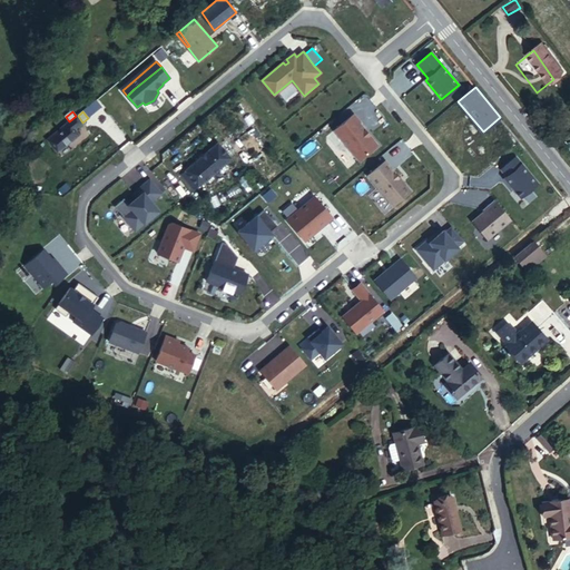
[(82,123),(78,116),(77,115),(76,116),(69,121),(47,139),(58,153),(79,135),(75,129),(82,123)]
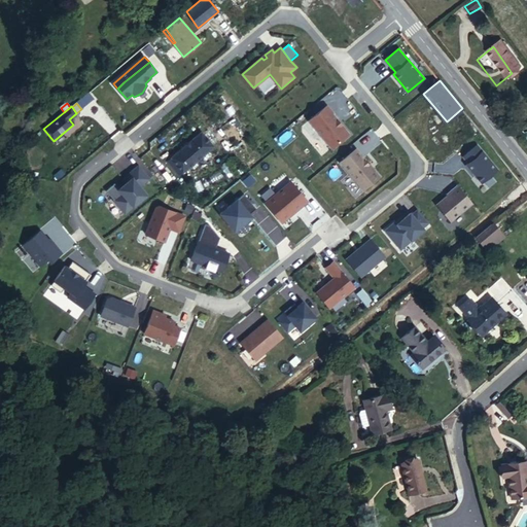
[(349,134),(341,125),(340,126),(337,121),(338,120),(331,113),(332,112),(327,106),(309,120),(331,148),(349,134)]
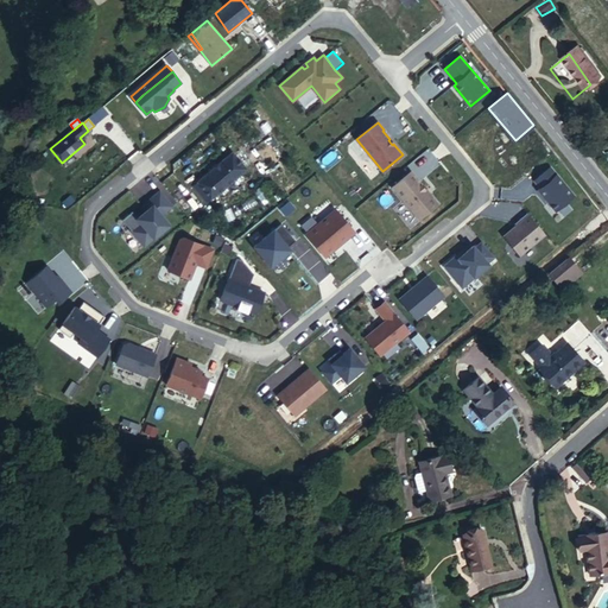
[(246,170),(232,152),(194,185),(207,202),(246,170)]
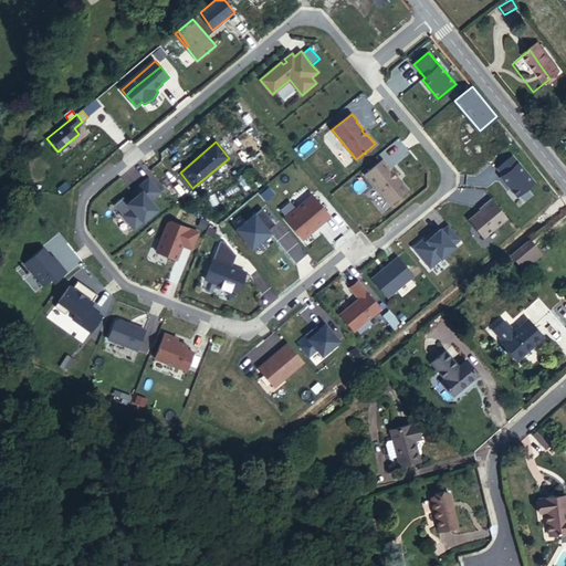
[(534,182),(512,156),(498,168),(503,175),(501,177),(516,197),(534,182)]
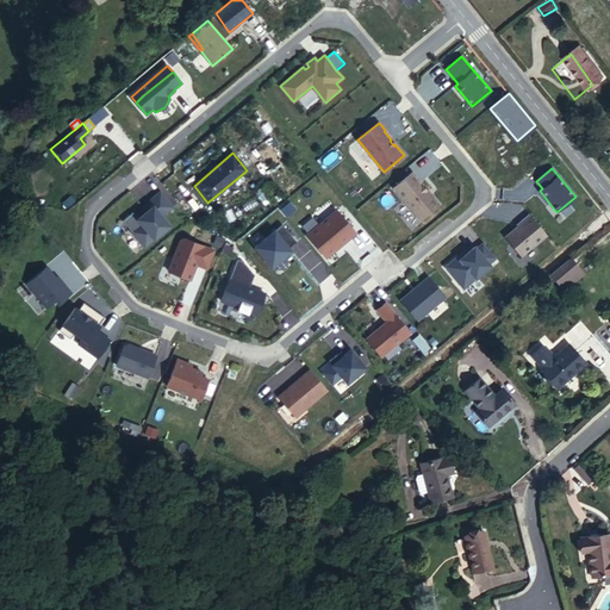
[(440,205),(412,172),(394,187),(421,219),(440,205)]
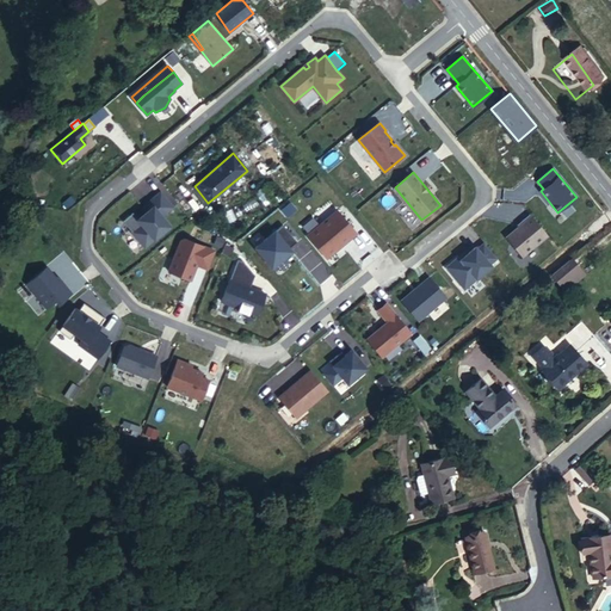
[(133,213),(123,221),(144,247),(171,226),(162,216),(173,208),(160,192),(143,207),(147,211),(147,216),(141,222),(139,220),(133,213)]
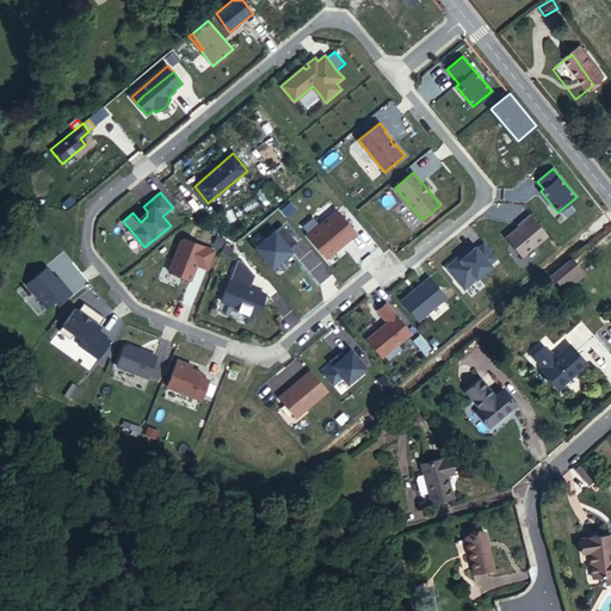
[(289,201),(281,208),(285,215),(294,208),(289,201)]
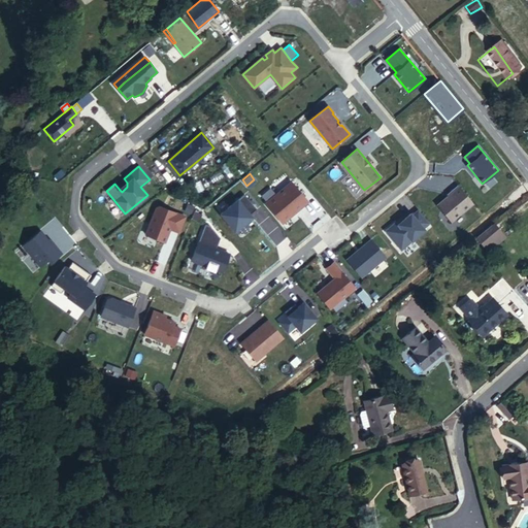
[(225,188),(221,183),(217,187),(221,192),(225,188)]
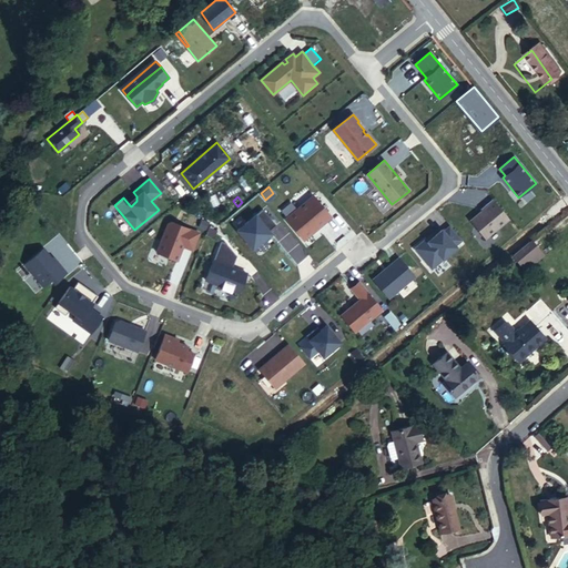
[(332,217),(314,196),(286,219),(304,240),(332,217)]
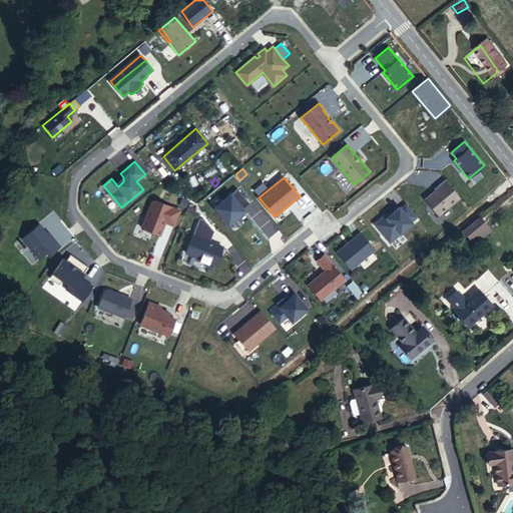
[(441,186),(436,190),(425,199),(438,214),(460,197),(445,179),(439,184),(441,186)]
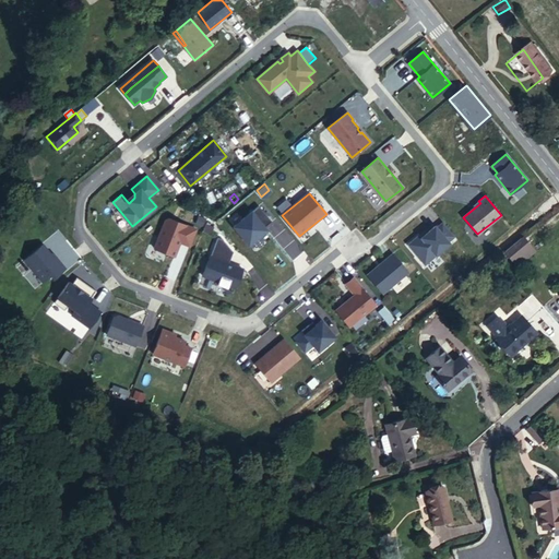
[(259,205),(234,227),(249,245),(261,235),(259,234),(265,228),(264,227),(272,222),(259,205)]
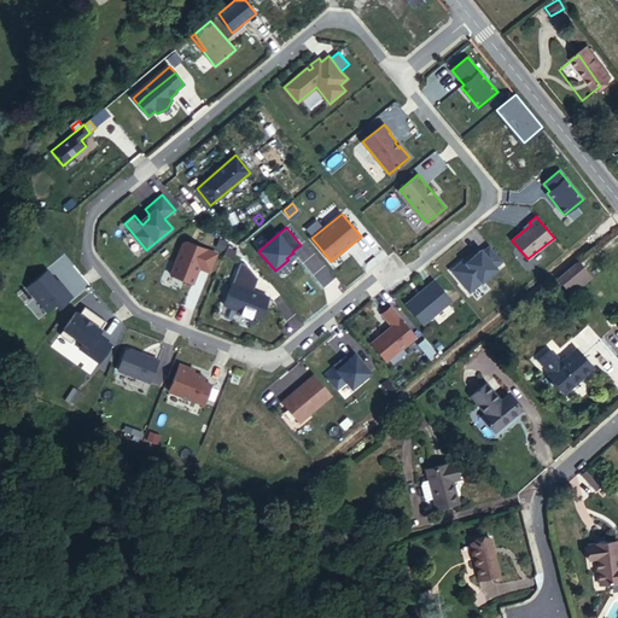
[(209,272),(217,254),(187,242),(184,244),(172,275),(193,284),(199,268),(209,272)]
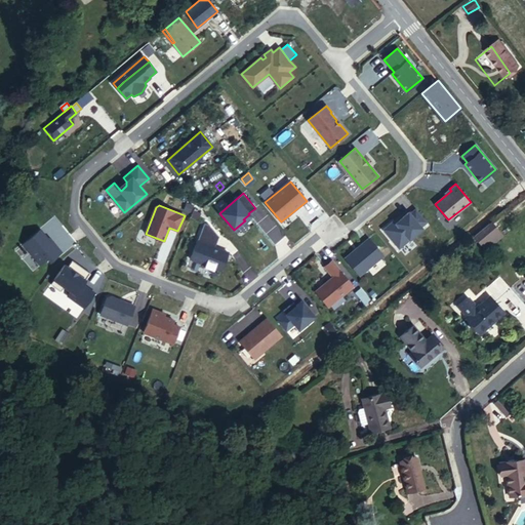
[(416,209),(410,214),(408,212),(396,223),(394,220),(384,230),(399,248),(422,229),(420,227),(427,221),(416,209)]
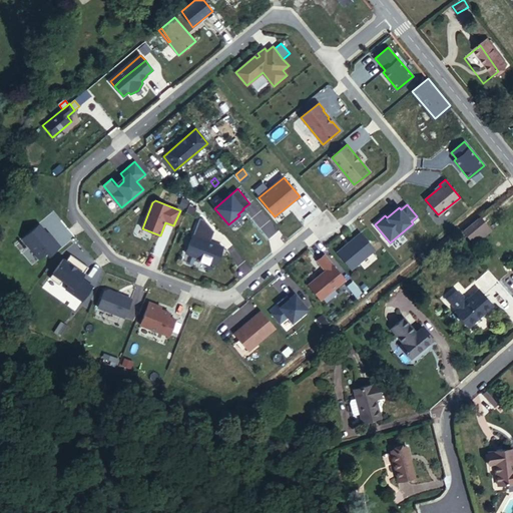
[(214,243),(214,244),(209,243),(214,231),(204,219),(199,217),(185,252),(200,259),(199,261),(208,265),(209,262),(216,265),(222,246),(214,243)]
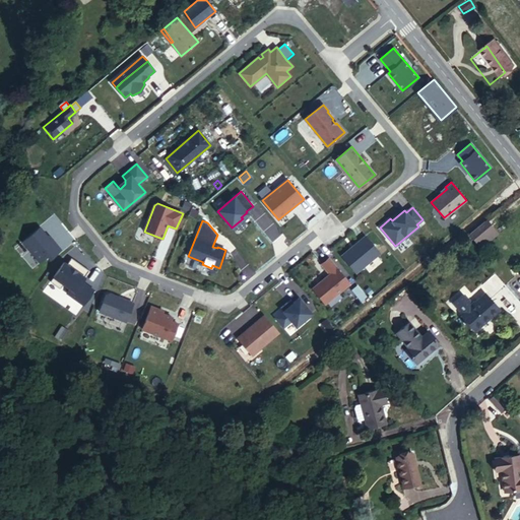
[(496,231),(489,220),(471,235),(478,244),(496,231)]
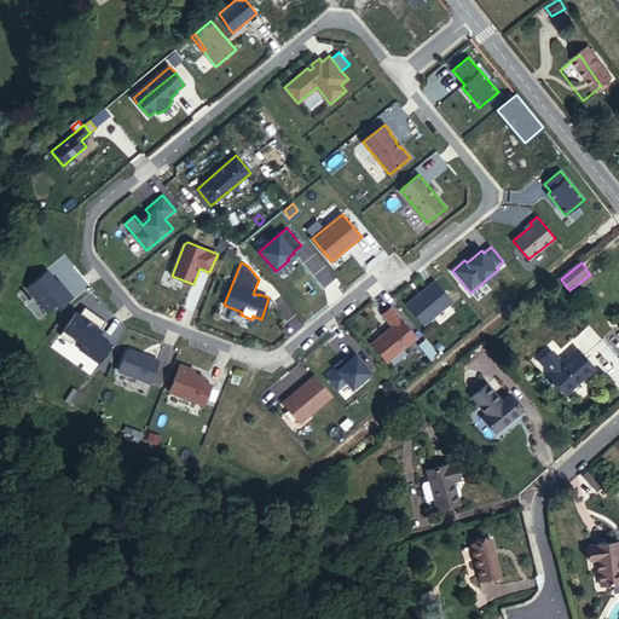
[(28,288),(47,312),(56,305),(59,308),(73,298),(63,285),(61,287),(47,271),(28,288)]
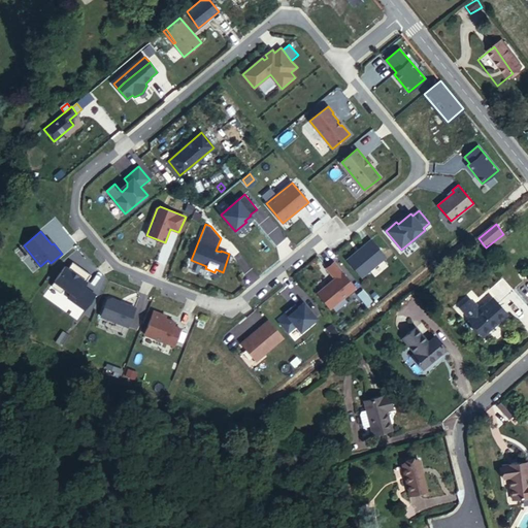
[(508,239),(503,234),(486,248),(491,254),(508,239)]
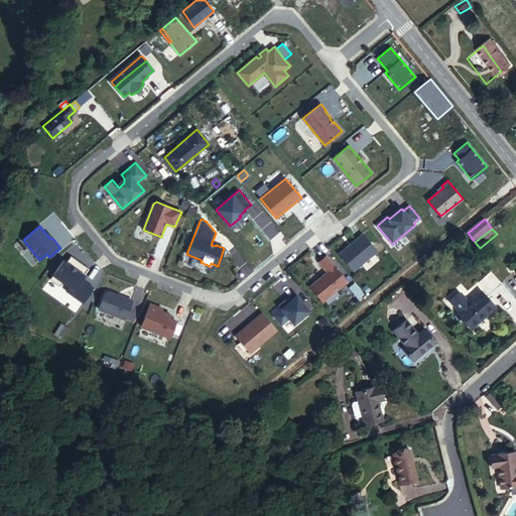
[(362,235),(339,254),(353,271),(377,251),(362,235)]
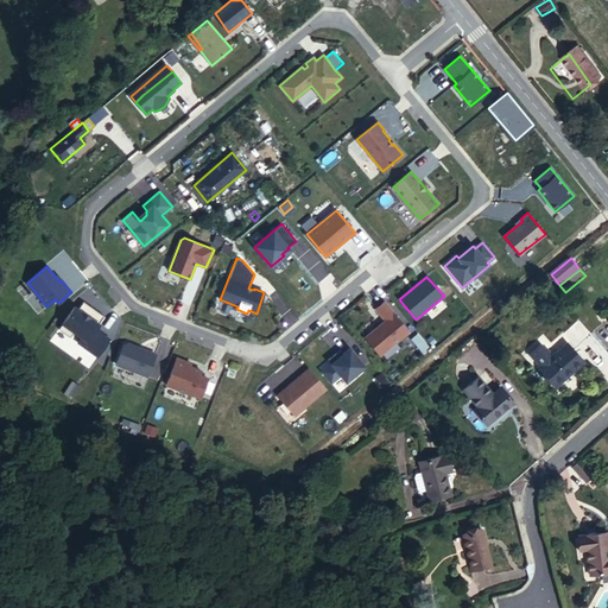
[(106,316),(86,301),(80,308),(76,305),(59,327),(71,335),(75,330),(82,336),(78,341),(97,355),(111,339),(96,328),(106,316)]
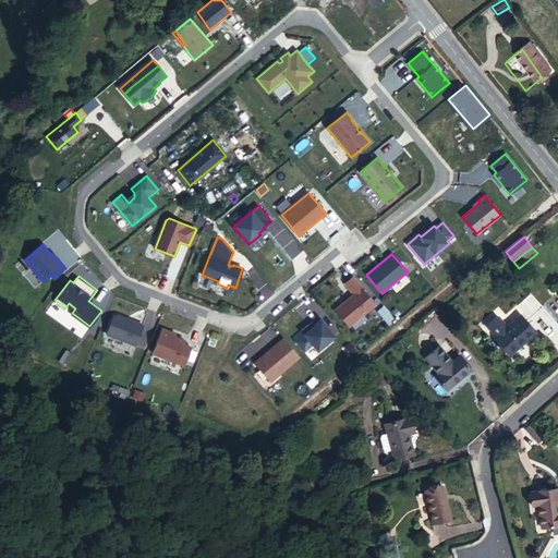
[(375,304),(353,277),(346,283),(354,294),(336,310),(349,326),(375,304)]
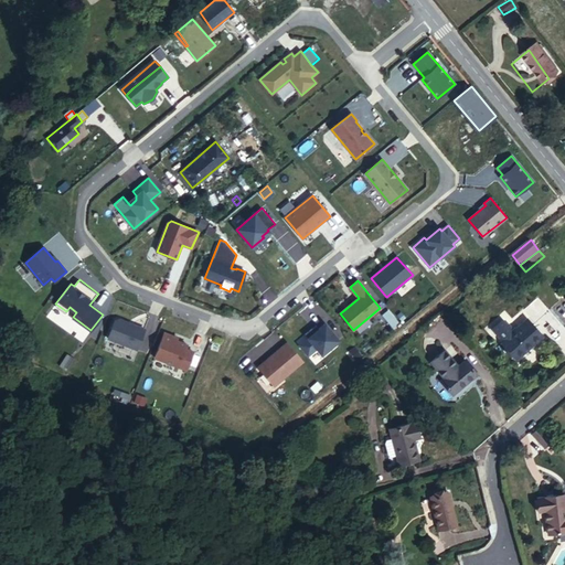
[(491,324),(502,339),(512,330),(507,323),(505,323),(500,317),(491,324)]
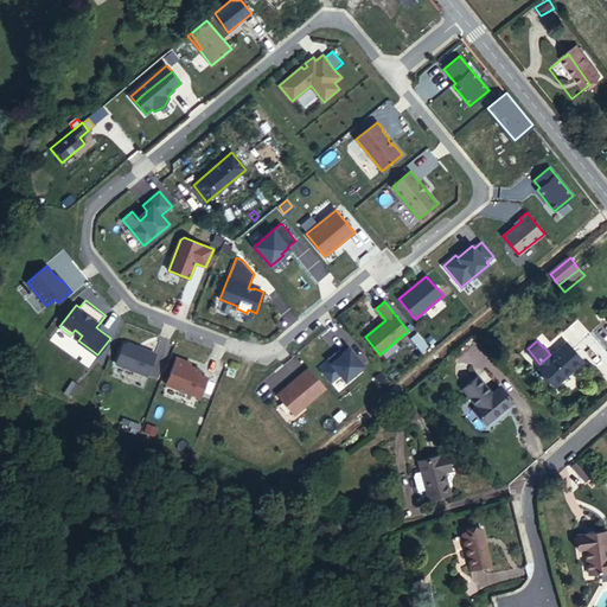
[(147,376),(155,353),(146,350),(145,351),(138,349),(138,346),(127,343),(123,344),(116,364),(147,376)]
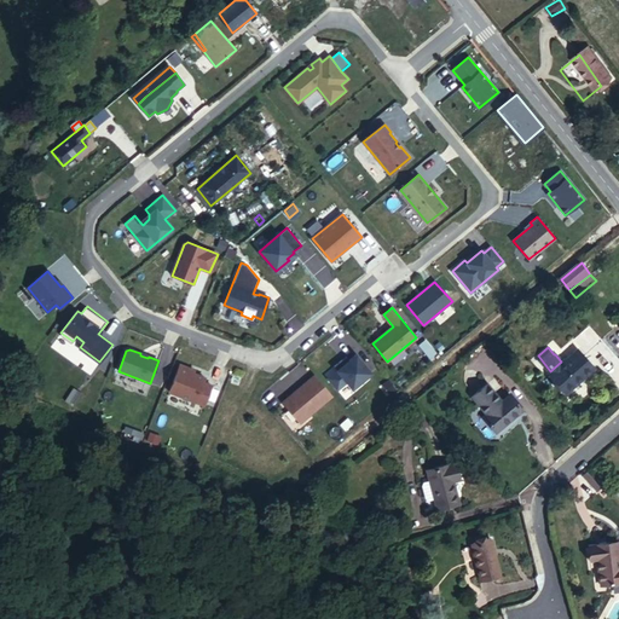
[(561,362),(550,371),(568,394),(599,370),(583,351),(568,363),(565,359),(561,362)]
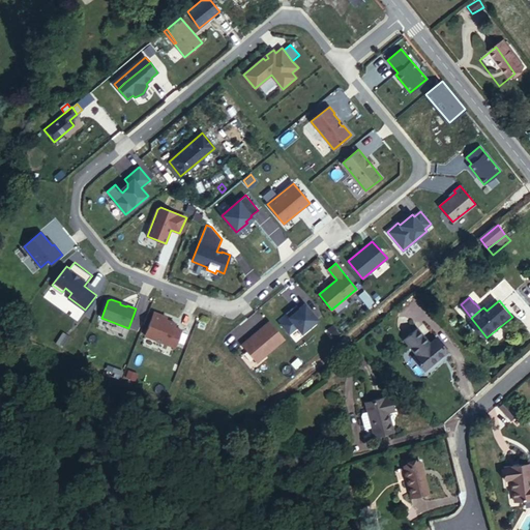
[(295,312),(293,308),(286,314),(288,317),(281,324),(289,333),(297,327),(301,333),(318,320),(304,303),(299,308),(295,312)]
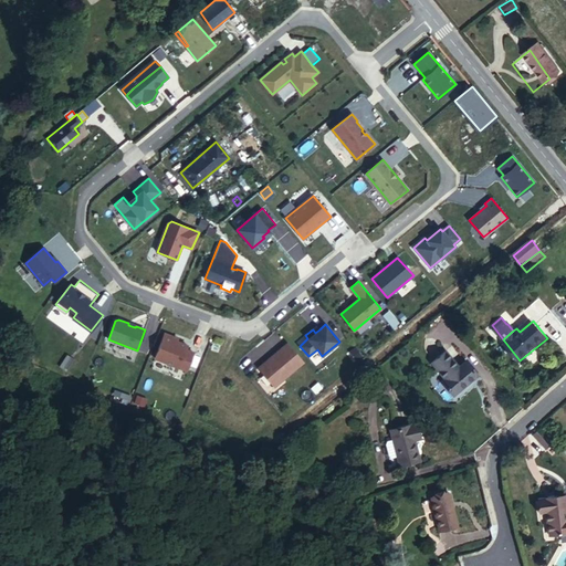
[(187,370),(194,353),(186,349),(188,345),(177,342),(177,339),(174,338),(174,337),(165,334),(155,358),(187,370)]
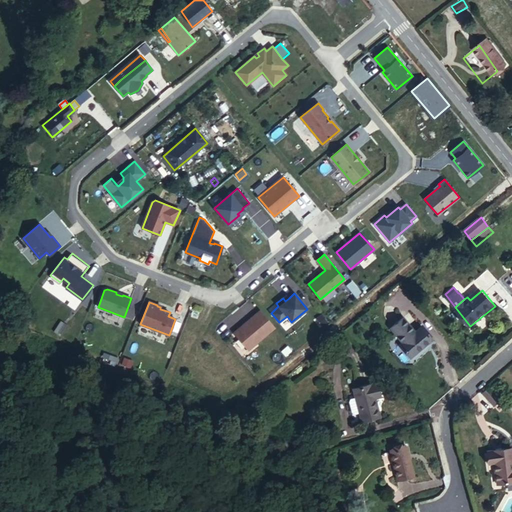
[(248,350),(275,328),(261,310),(246,322),(247,323),(242,327),(241,326),(234,333),(248,350)]
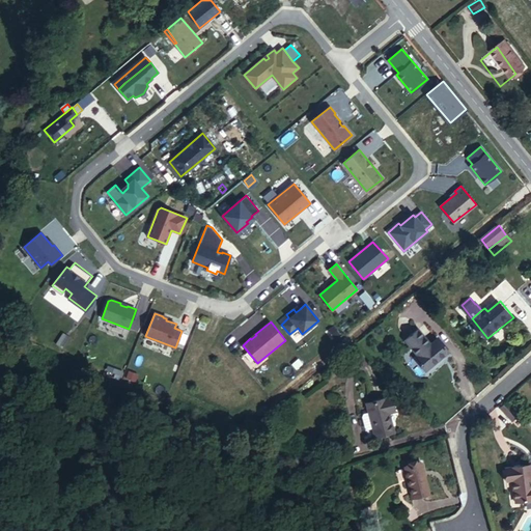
[(448,352),(438,338),(430,344),(418,329),(404,340),(417,356),(414,358),(425,371),(448,352)]
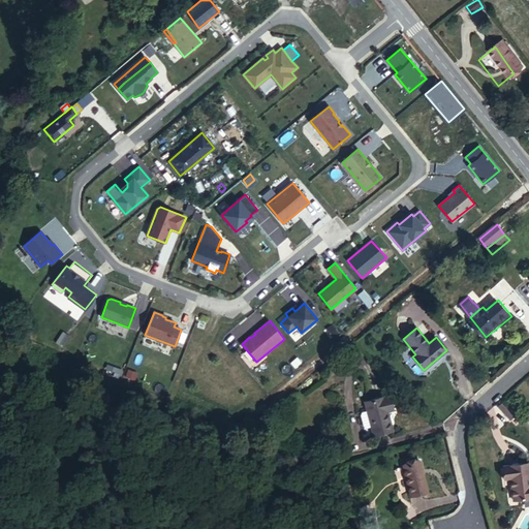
[(368,400),(370,405),(378,433),(396,428),(390,409),(398,407),(393,392),(368,400)]
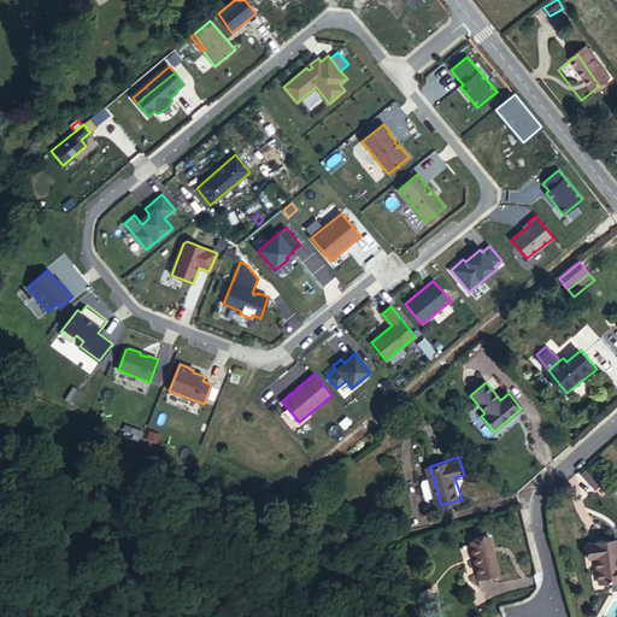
[(439,497),(432,472),(423,475),(419,482),(423,495),(428,497),(430,499),(439,497)]
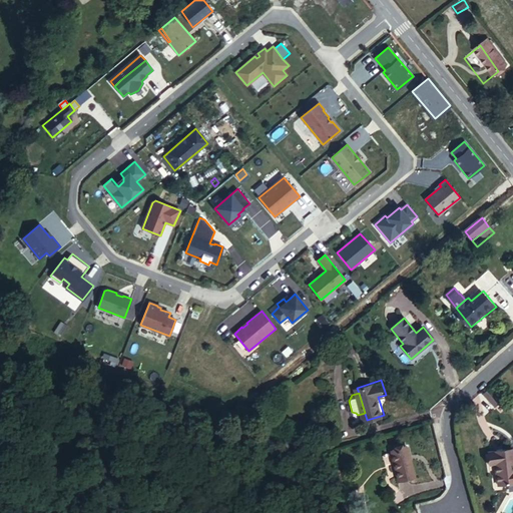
[(409,444),(392,448),(400,480),(417,475),(409,444)]
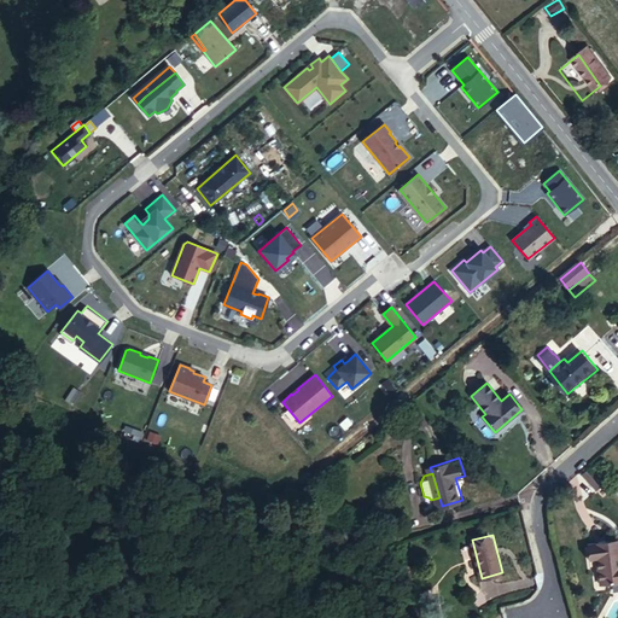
[(617,583),(617,541),(588,544),(590,560),(598,560),(601,586),(617,583)]
